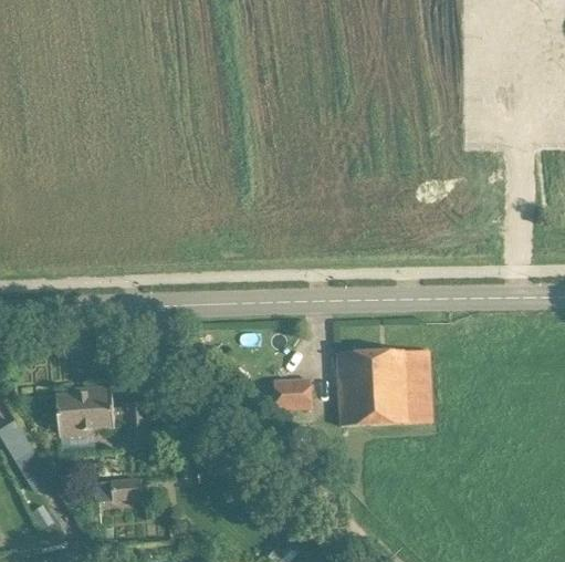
[(433,420),(431,363),(430,347),(339,352),(343,425),(376,423),(433,420)]
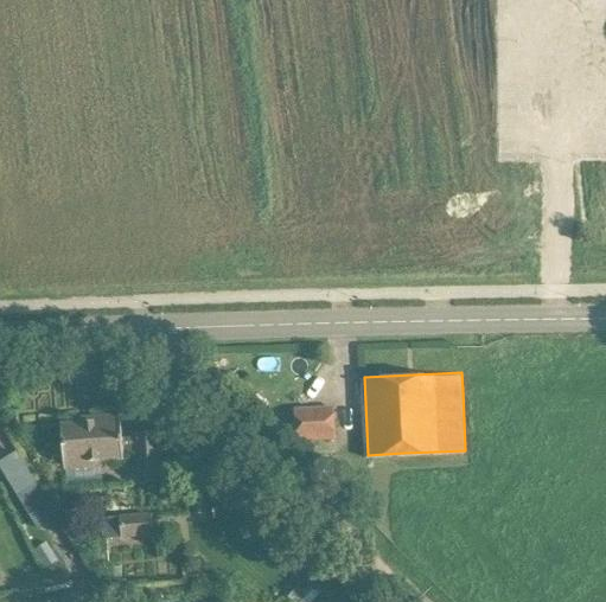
[(335,405),(294,407),(295,439),(336,437),(335,405)]
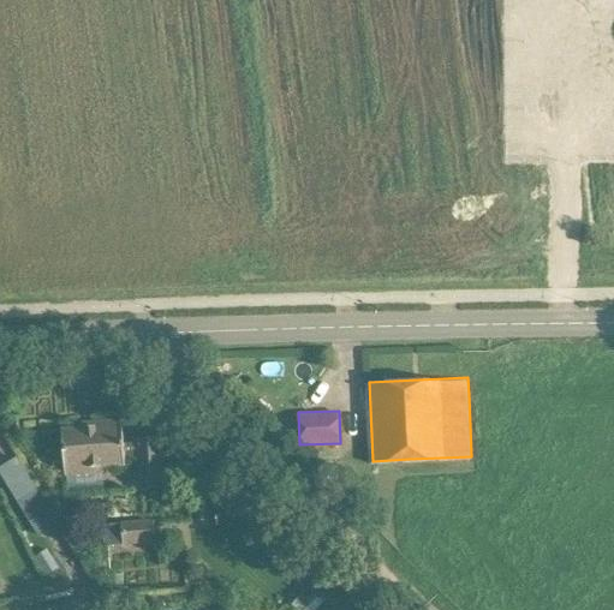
[(139,460),(142,486),(165,485),(161,436),(138,437),(138,440),(125,441),(123,418),(101,419),(102,424),(63,428),(66,472),(67,472),(67,467),(126,462),(126,461),(139,460)]
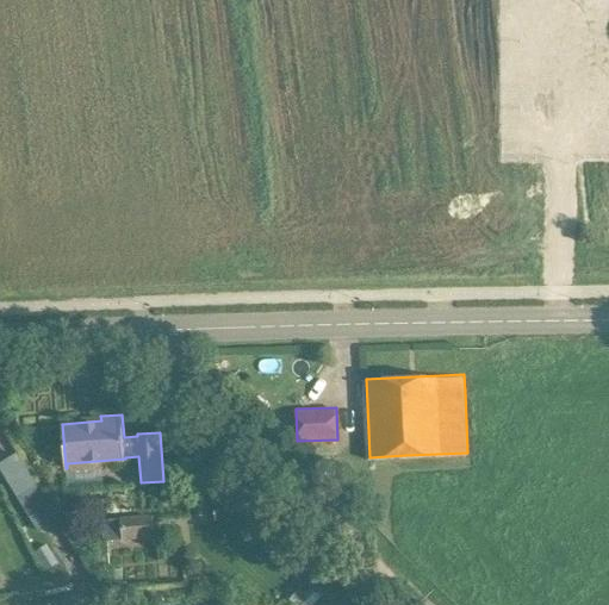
[(104,517),(105,540),(155,537),(153,513),(104,517)]
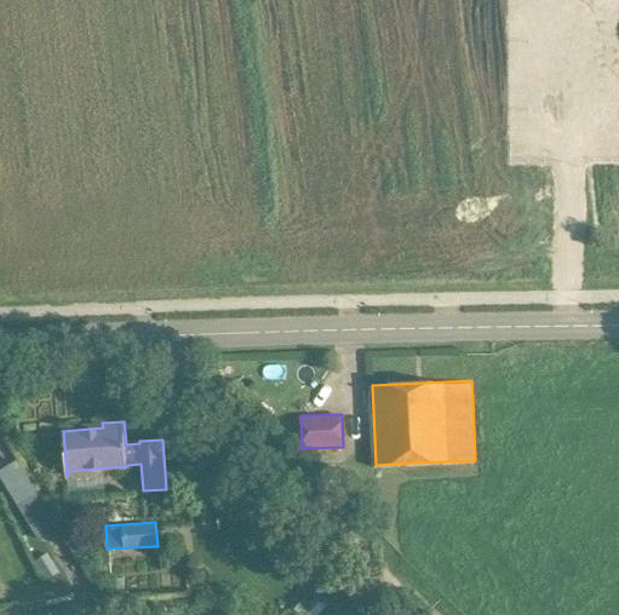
[(112,550),(102,550),(103,572),(112,572),(112,550)]
